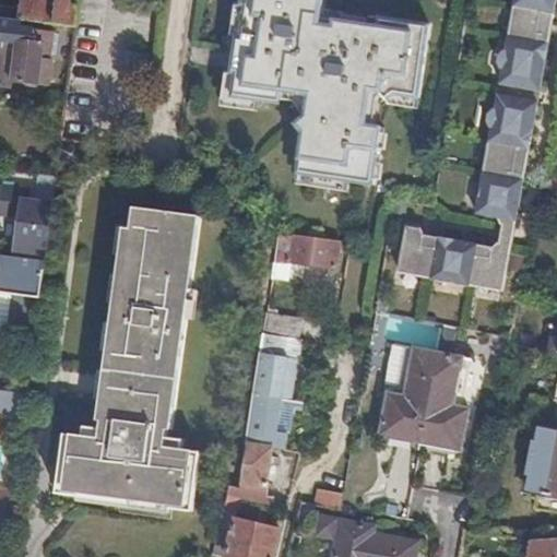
[(0,16),(78,26),(81,0),(22,0),(22,9),(0,6),(0,16)]
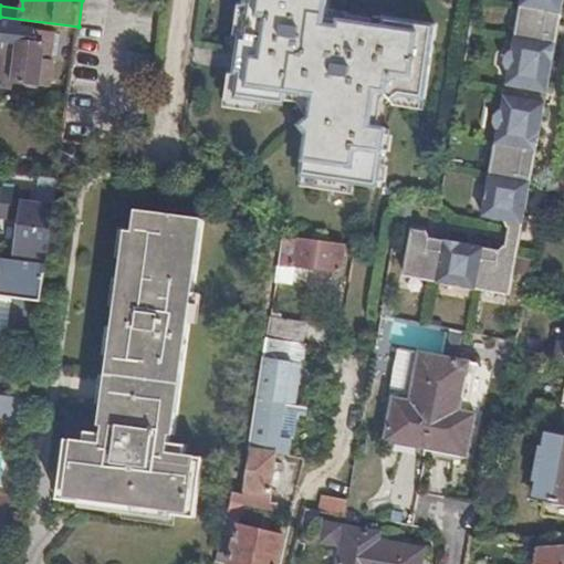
[(280,81),(290,83),(315,85),(310,117),(301,126),(307,135),(301,177),(377,187),(387,128),(373,126),(377,93),(385,94),(395,102),(403,95),(425,98),(436,25),(386,18),(385,25),(341,20),(340,25),(326,24),(330,0),(251,0),(243,53),(280,56),(277,76),(281,77),(280,81)]
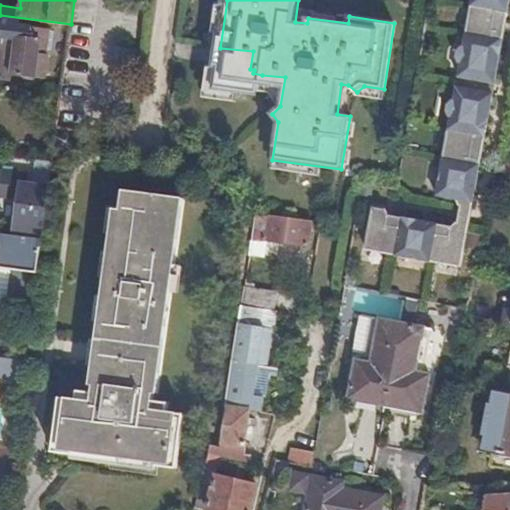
[(489,44),(457,204),(468,206),(508,0),(471,0),(463,39),(489,44)]
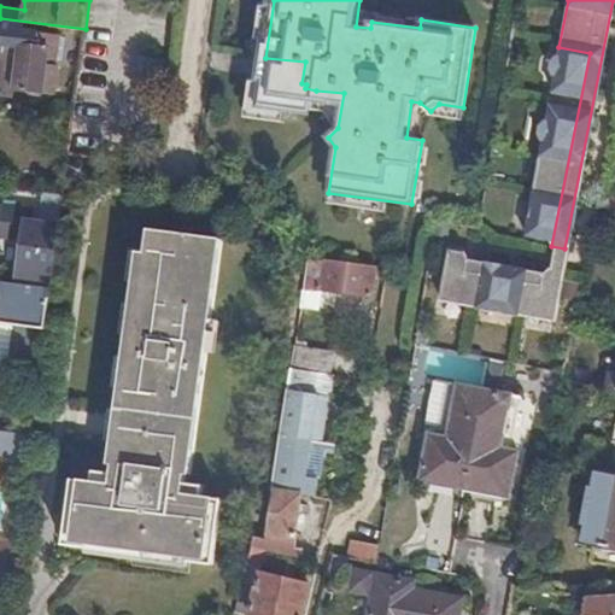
[(7,30),(5,44),(19,45),(22,31),(7,30)]
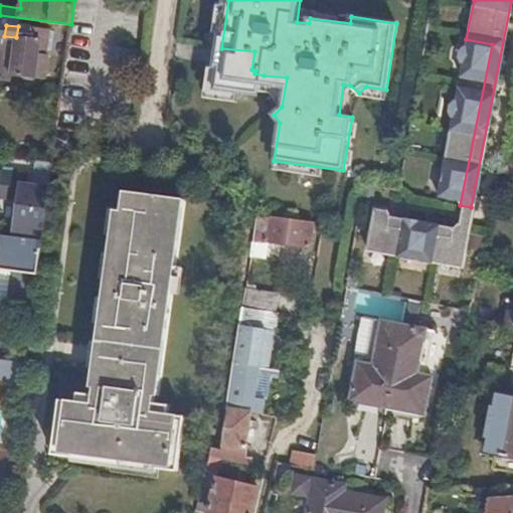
[(0,74),(2,74),(15,75),(46,79),(48,55),(39,54),(40,50),(47,51),(50,29),(18,26),(16,37),(4,36),(0,61),(0,74)]
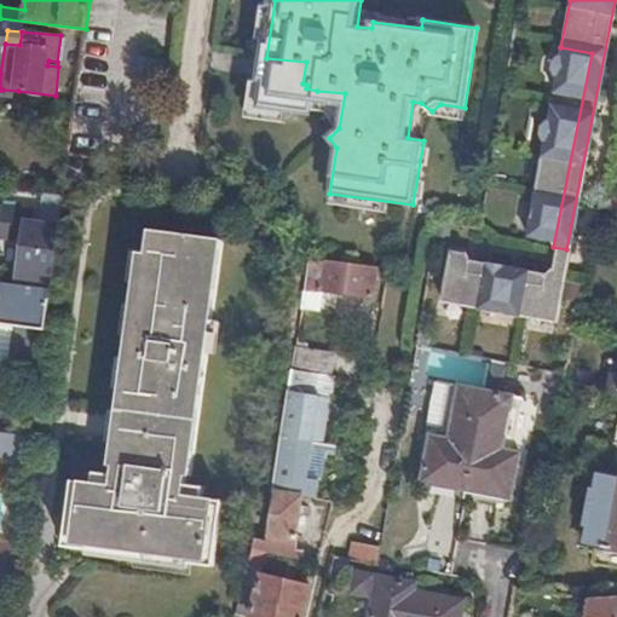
[(551,247),(553,247),(592,53),(560,47),(558,58),(555,58),(549,64),(549,71),(552,78),(554,79),(546,122),(543,122),(537,128),(536,136),(540,143),(541,143),(523,238),(548,243),(551,247)]
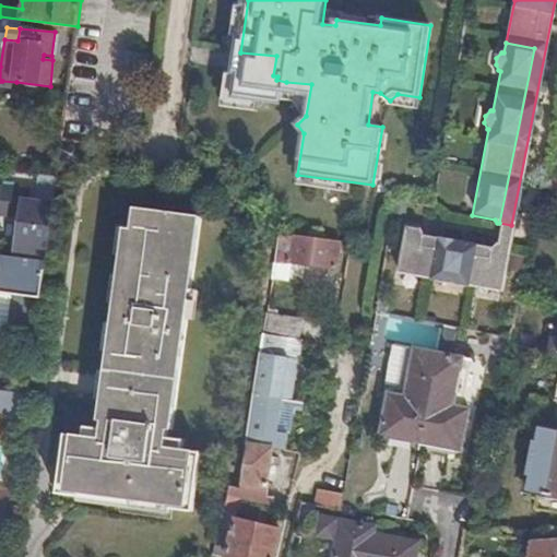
[(284,98),(286,82),(276,80),(277,76),(273,75),(276,56),(240,52),(234,96),(271,102),(272,97),(284,98)]
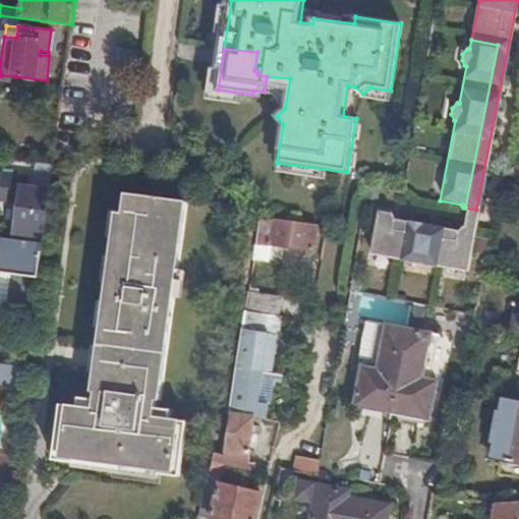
[(505,172),(518,174),(518,158),(508,156),(505,172)]
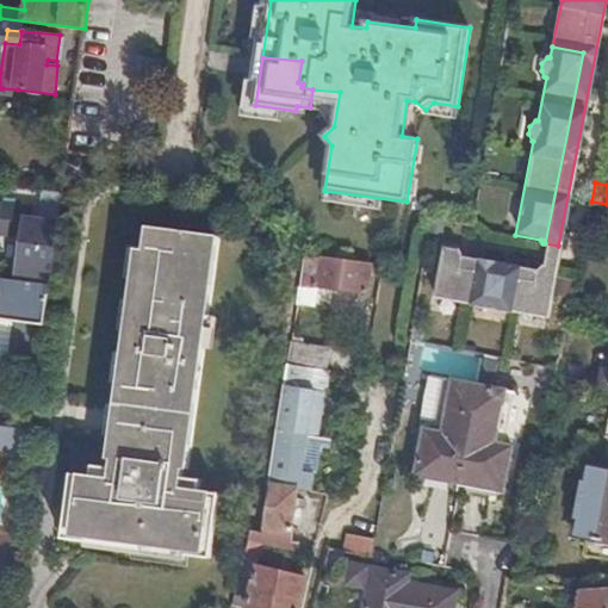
[(61,222),(64,192),(45,190),(43,208),(5,204),(1,228),(14,229),(13,237),(24,239),(26,217),(61,222)]
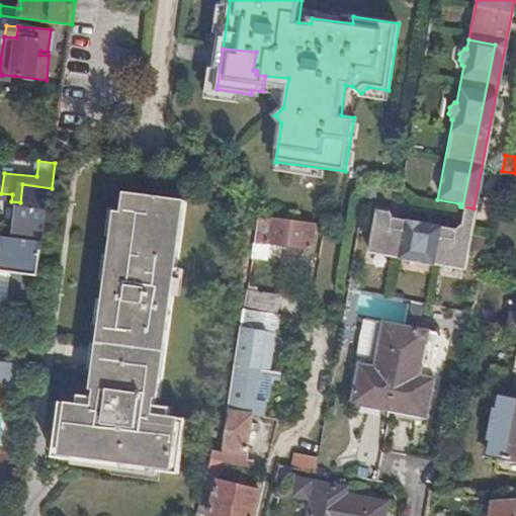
[(45,243),(52,188),(22,184),(20,202),(15,239),(45,243)]
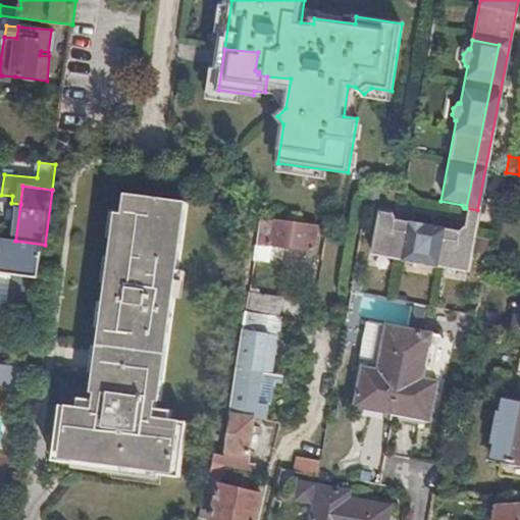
[(369,187),(367,197),(382,199),(383,189),(369,187)]
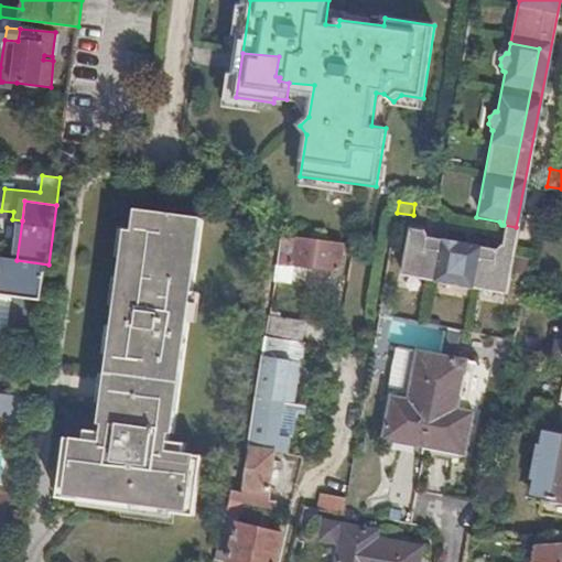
[(139,208),(136,228),(131,257),(125,257),(121,276),(129,277),(125,306),(117,305),(114,324),(121,325),(117,355),(110,355),(108,374),(115,375),(110,403),(104,403),(101,422),(105,423),(104,431),(86,430),(85,439),(66,436),(58,496),(79,499),(80,492),(174,505),(173,514),(194,516),(203,456),(184,453),(185,442),(169,440),(170,431),(175,431),(206,217),(139,208)]
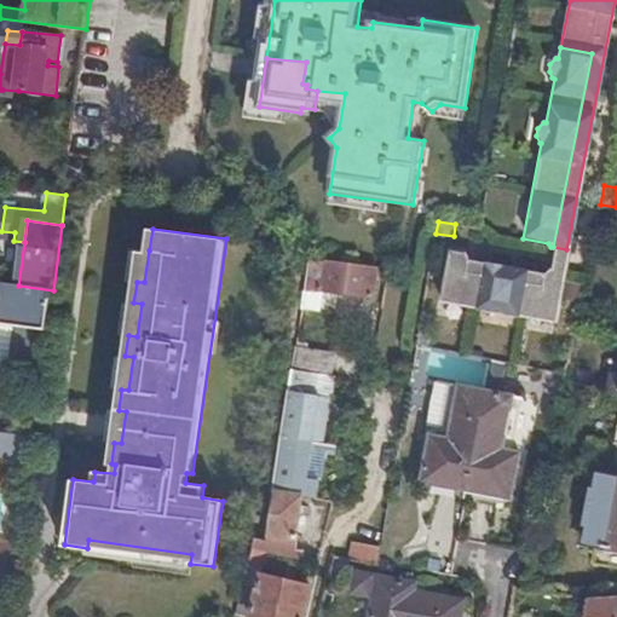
[(144,282),(149,251),(130,247),(125,280),(137,282),(144,282)]
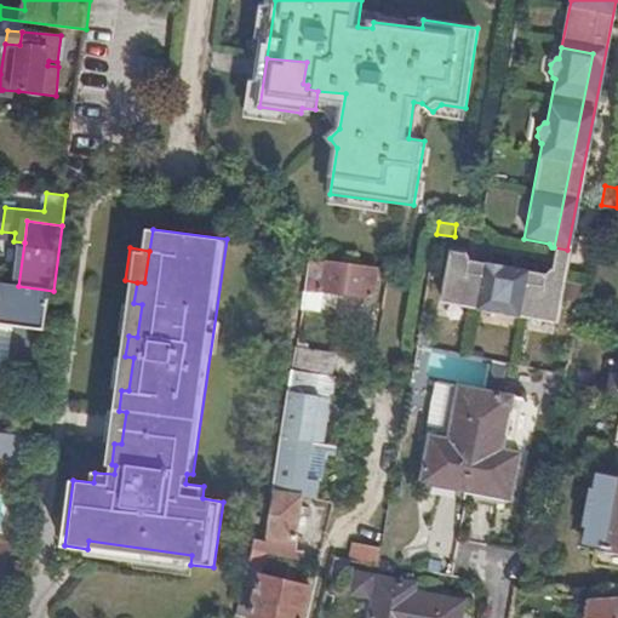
[(554,247),(549,269),(562,272),(567,250),(554,247)]
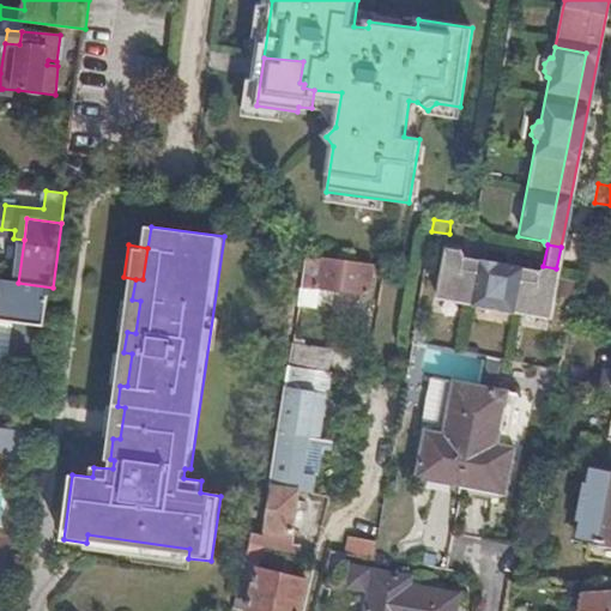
[(469,304),(497,310),(507,262),(460,254),(457,249),(442,247),(433,296),(467,303),(469,304)]
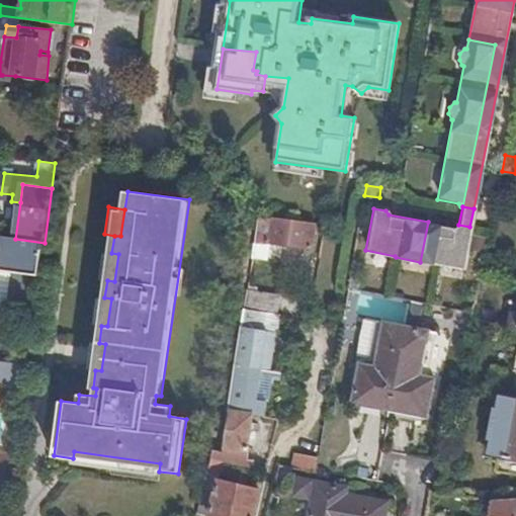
[(315,232),(324,233),(325,225),(259,216),(256,240),(269,242),(312,247),(315,232)]
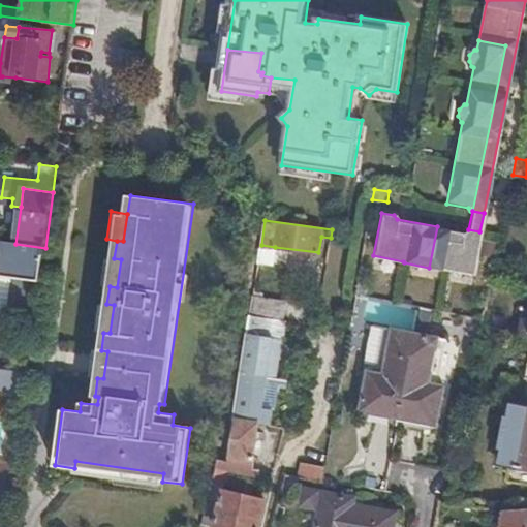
[(440,269),(460,273),(468,229),(467,228),(463,230),(437,226),(429,268),(440,270),(440,269)]
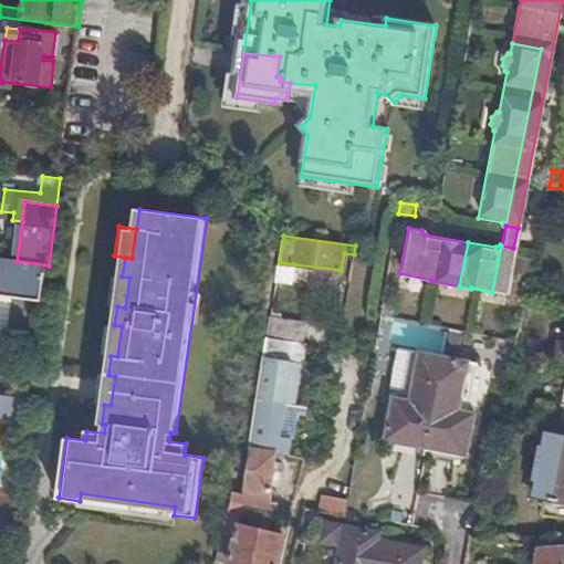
[(504,294),(509,271),(511,259),(513,248),(501,246),(492,292),(504,294)]
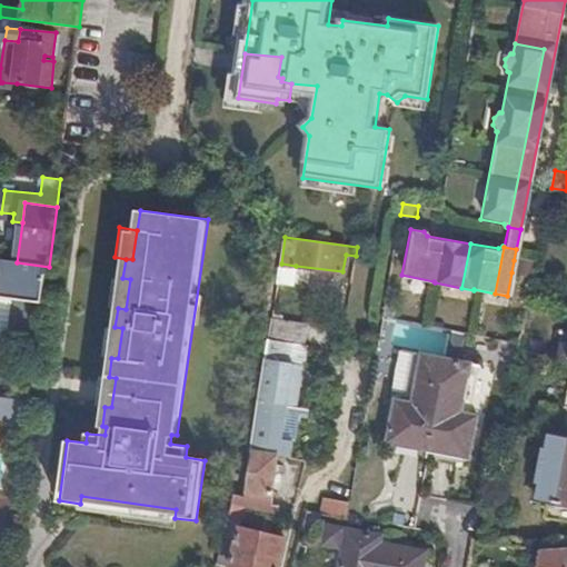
[(0,296),(13,298),(43,301),(49,267),(17,262),(0,259),(0,296)]
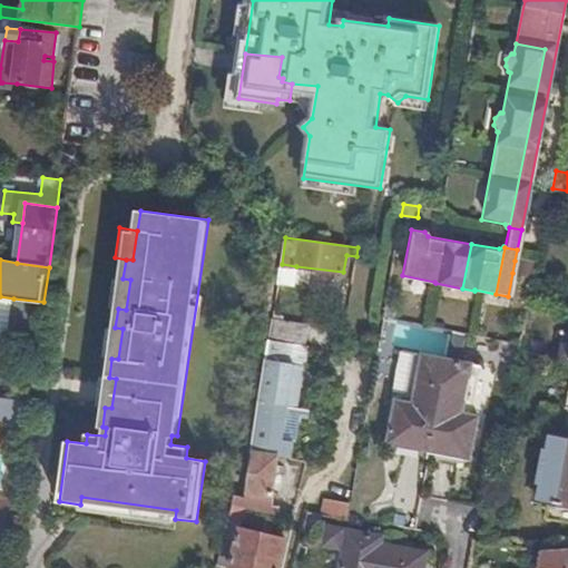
[(517,274),(535,277),(537,264),(519,261),(517,274)]
